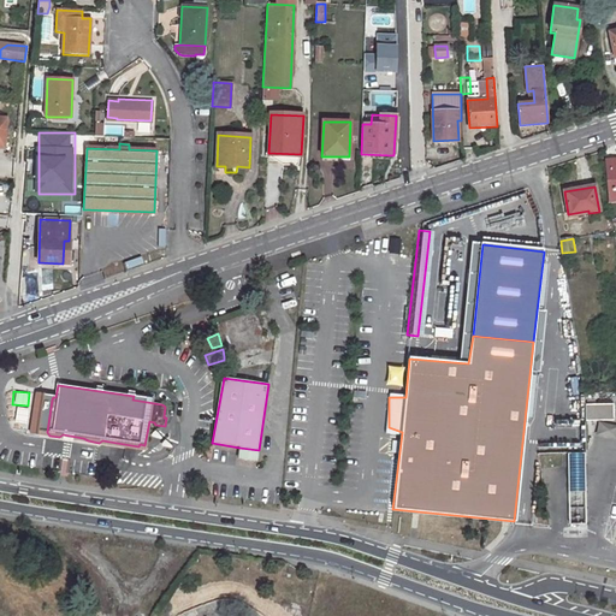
[(581,419),(609,420),(609,403),(581,403),(581,419)]
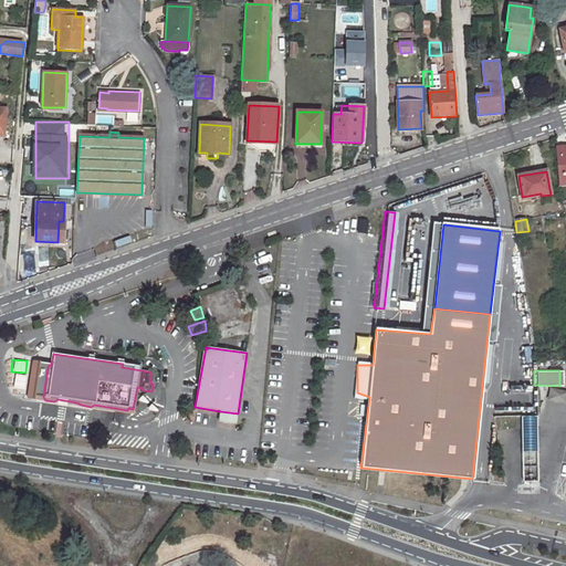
[(23,388),(23,374),(11,374),(11,388),(23,388)]
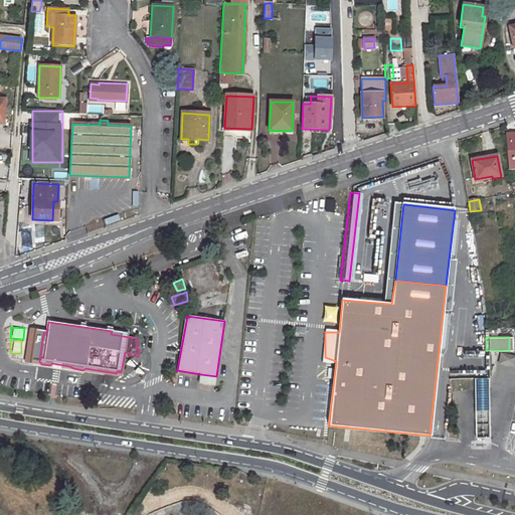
[(514,354),(499,351),(496,362),(514,367),(514,361),(514,354)]
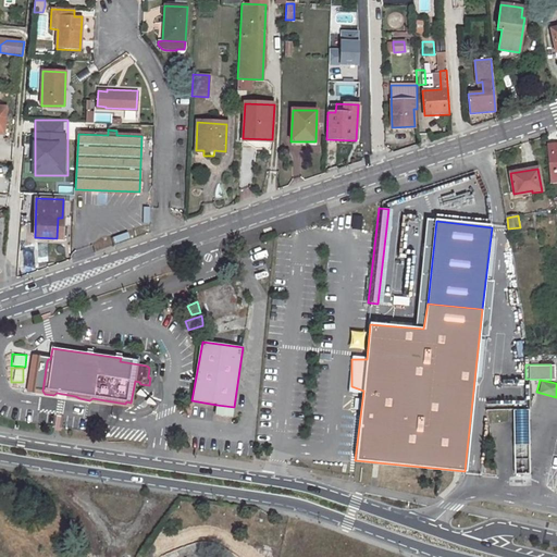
[(234,407),(217,405),(215,416),(232,418),(234,407)]
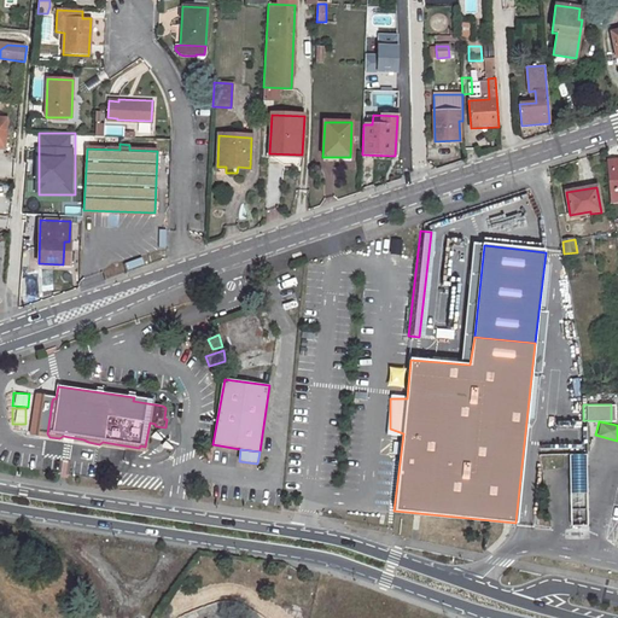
[(587,454),(566,455),(567,494),(587,494),(587,454)]
